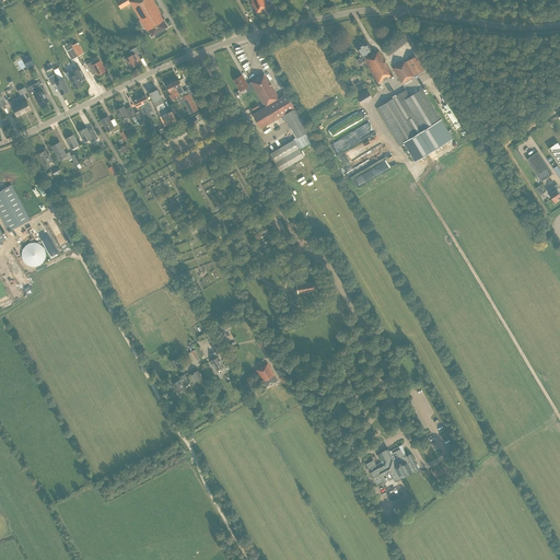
[(131,0),(129,1),(128,0),(119,0),(116,2),(120,9),(130,3),(147,31),(148,30),(152,36),(167,27),(161,15),(162,14),(152,0),(131,0)]
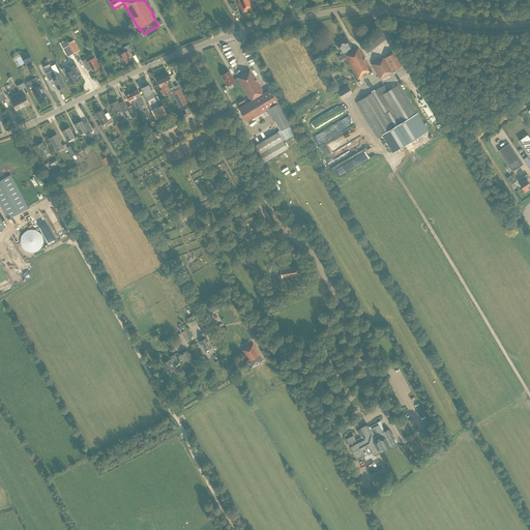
[(243,12),(256,7),(253,2),(254,2),(253,0),(236,0),(239,8),(240,7),(243,12)]
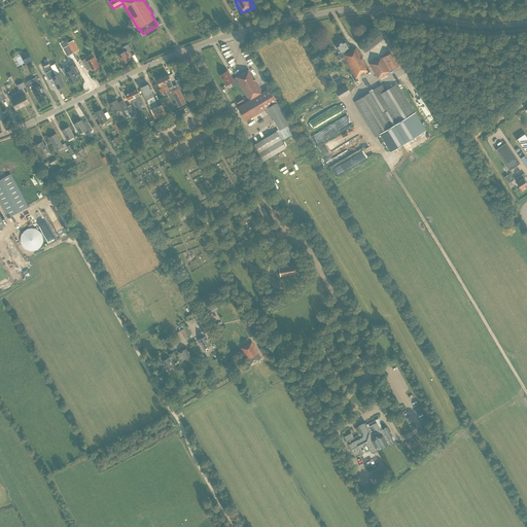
[(366,53),(383,39),(380,35),(362,47),(366,53)]
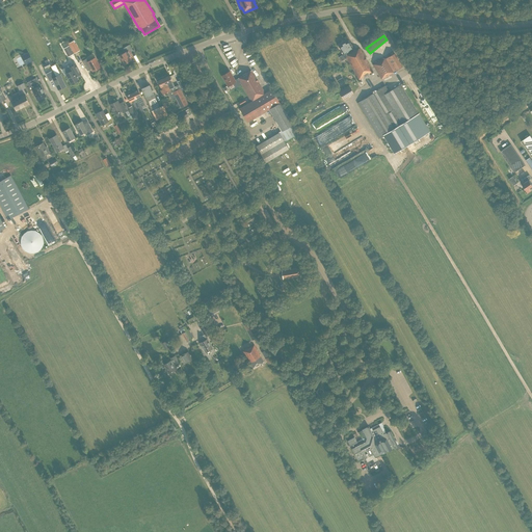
[(69,44),(74,53),(80,50),(76,44),(75,44),(74,41),(69,44)]
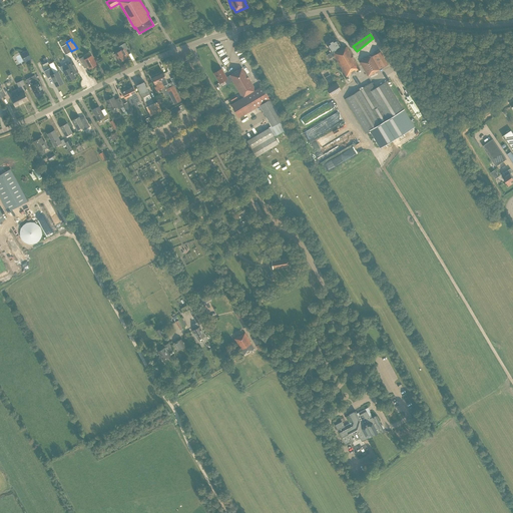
[(337,39),(327,45),(331,52),(328,54),(329,58),(333,56),(332,54),(333,53),(347,76),(360,68),(347,47),(344,49),(343,48),(338,51),(337,49),(341,47),(337,39)]
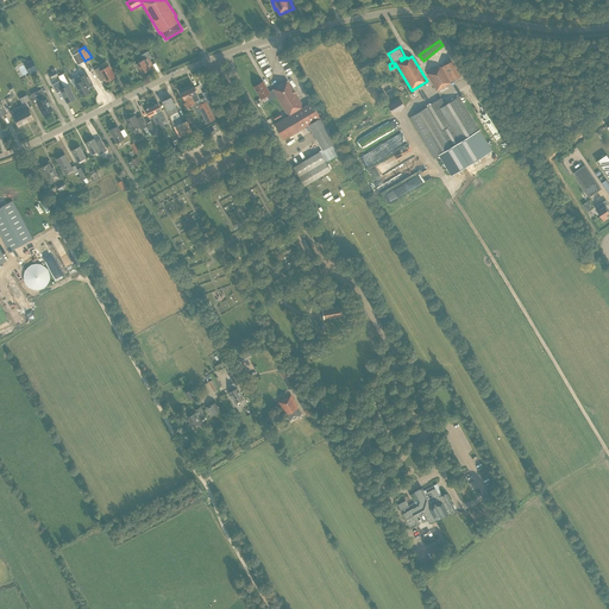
[(137,64),(142,74),(148,70),(148,69),(152,66),(149,60),(152,58),(149,51),(142,55),(144,60),(137,64)]
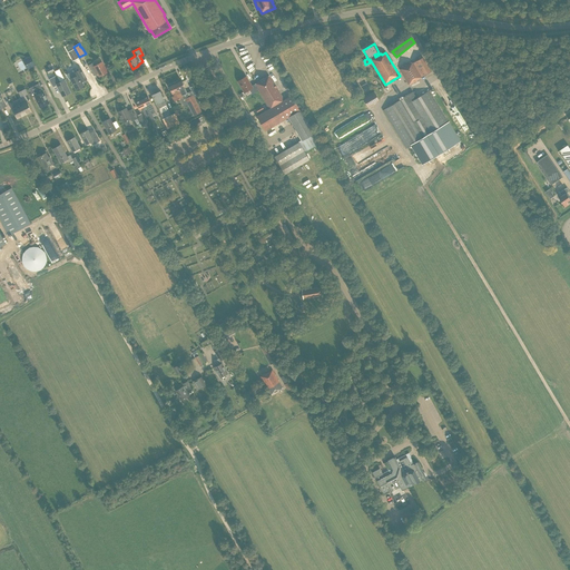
[(68,52),(74,60),(78,58),(74,49),(68,52)]
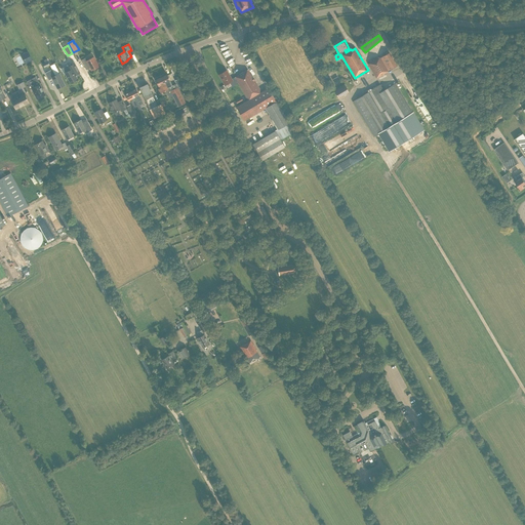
[(28,51),(21,55),(26,65),(33,61),(28,51)]
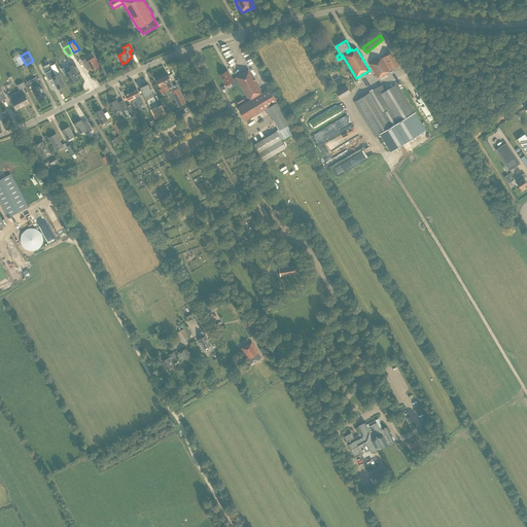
[(382,58),(379,60),(378,60),(370,64),(378,78),(390,72),(389,71),(397,66),(390,54),(382,58)]
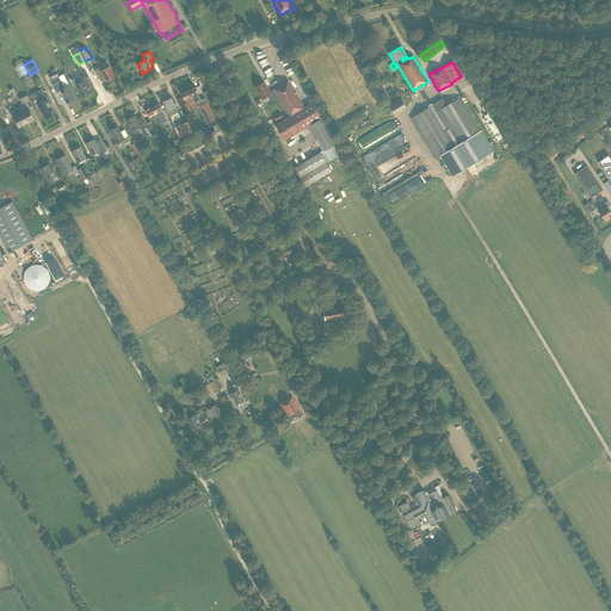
[(107,82),(116,78),(110,66),(104,69),(102,66),(96,71),(102,81),(105,79),(107,82)]
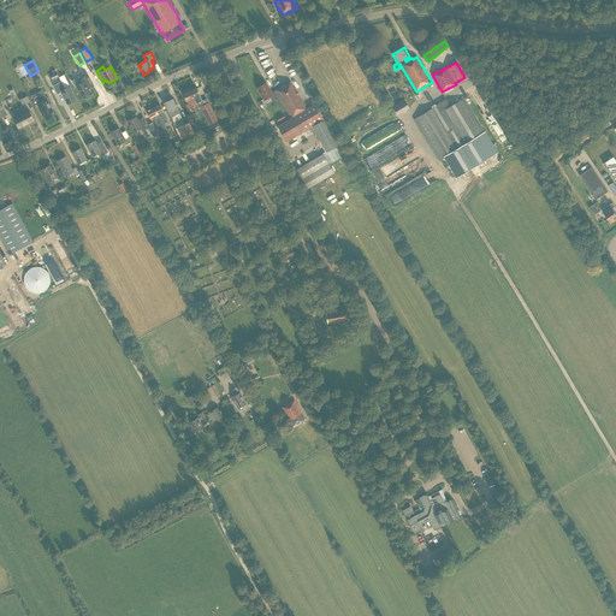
[(94,86),(88,75),(82,77),(81,75),(71,81),(75,87),(76,86),(83,96),(90,93),(88,88),(94,86)]
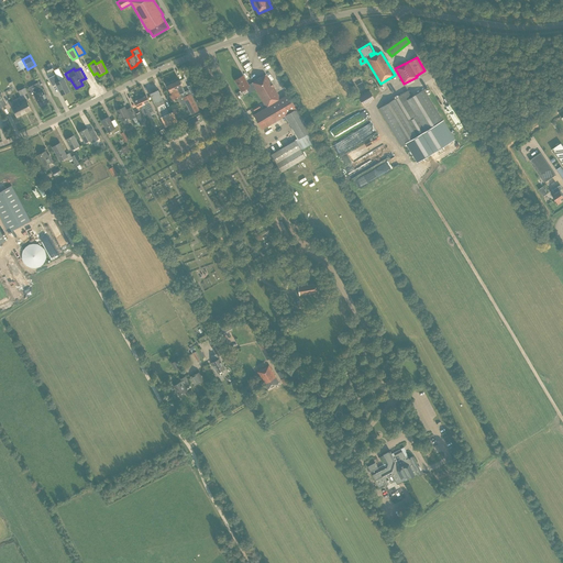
[(62,95),(69,91),(66,83),(64,79),(59,81),(56,74),(48,78),(53,86),(56,84),(62,95)]
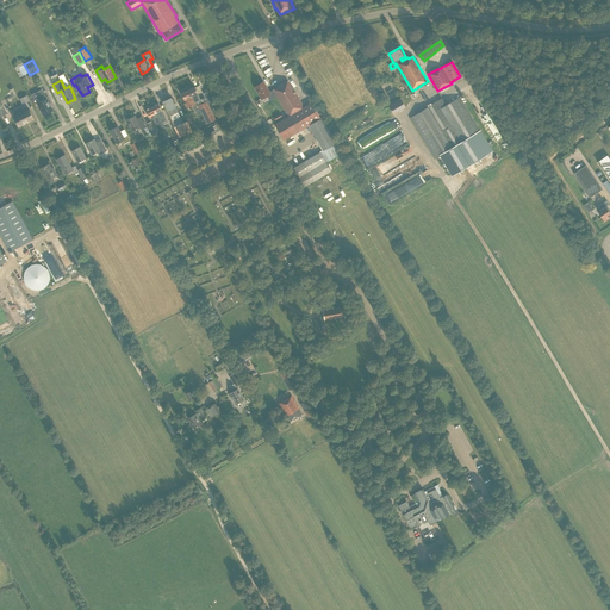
[(327,162),(342,153),(312,103),(305,107),(297,94),(296,94),(288,81),(269,93),(265,83),(255,88),(262,99),(267,95),(271,101),(277,98),(288,117),(275,125),(285,142),(310,126),(323,149),(319,151),(321,151),(293,167),(305,186),(331,170),(327,162)]
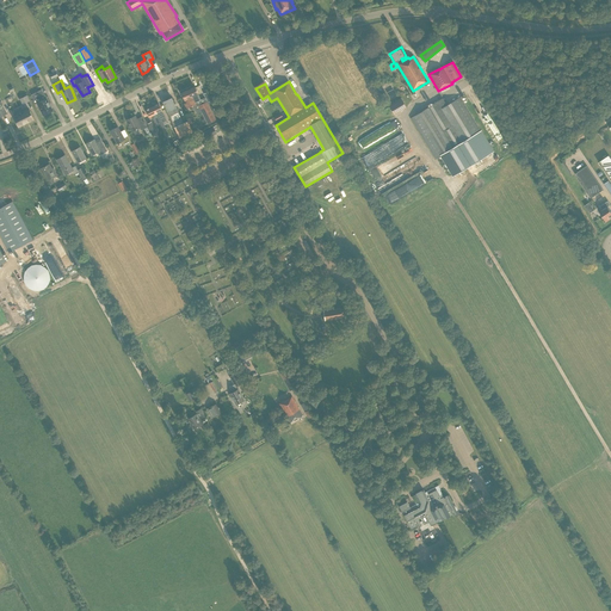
[(201,99),(195,87),(181,93),(186,103),(185,104),(187,109),(195,105),(197,111),(202,109),(209,123),(216,119),(205,98),(201,99)]
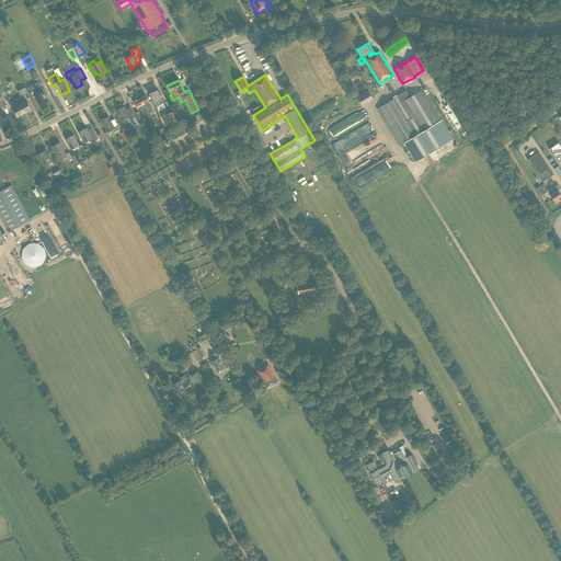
[(38,88),(30,92),(32,95),(34,94),(39,105),(48,101),(39,84),(37,86),(38,88)]
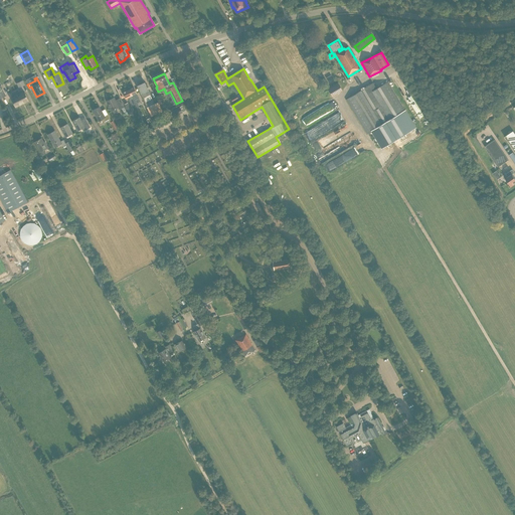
[(415,128),(388,81),(376,89),(373,82),(359,91),(360,92),(346,100),(367,134),(378,127),(380,130),(373,134),(381,148),(415,128)]
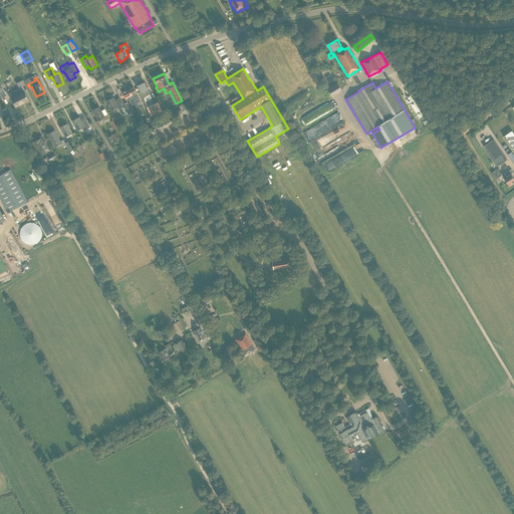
[(138,85),(147,107),(155,103),(145,82),(138,85)]
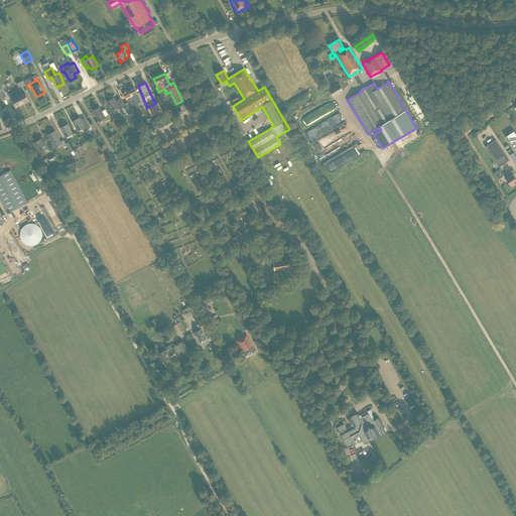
[(339,83),(329,89),(333,96),(343,91),(339,83)]
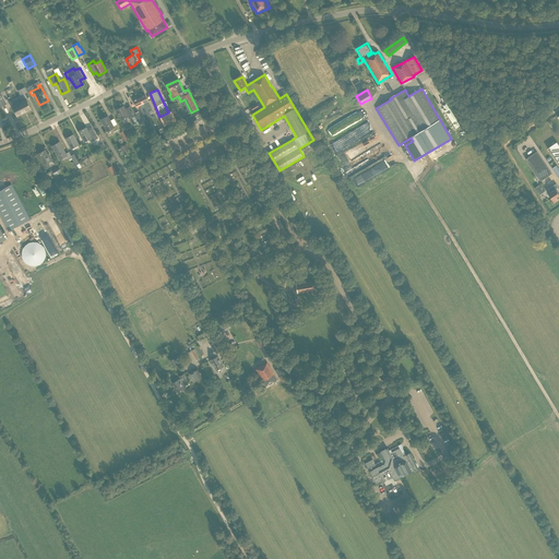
[(146,95),(140,98),(146,113),(147,115),(151,114),(150,111),(153,110),(149,102),(146,95)]
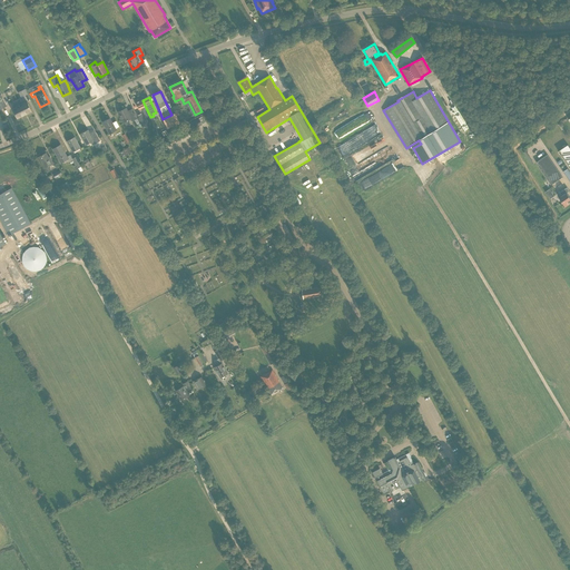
[(17,100),(25,115),(31,111),(27,101),(22,104),(20,98),(17,100)]
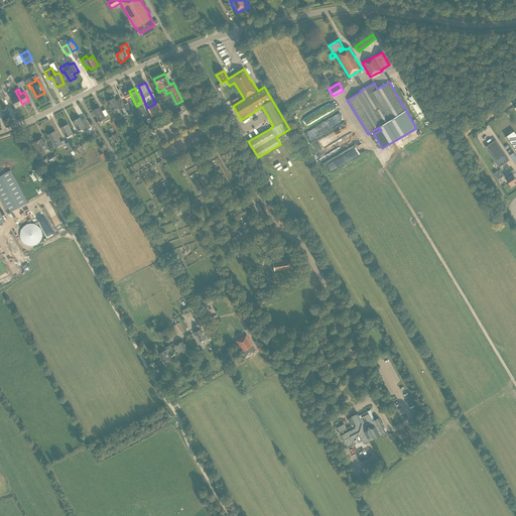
[(15,97),(11,98),(16,108),(22,104),(15,91),(12,92),(15,97)]
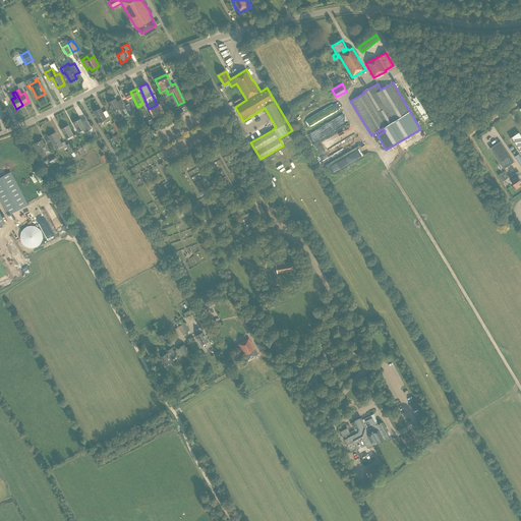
[(136,105),(130,92),(124,94),(127,100),(130,99),(134,106),(136,105)]
